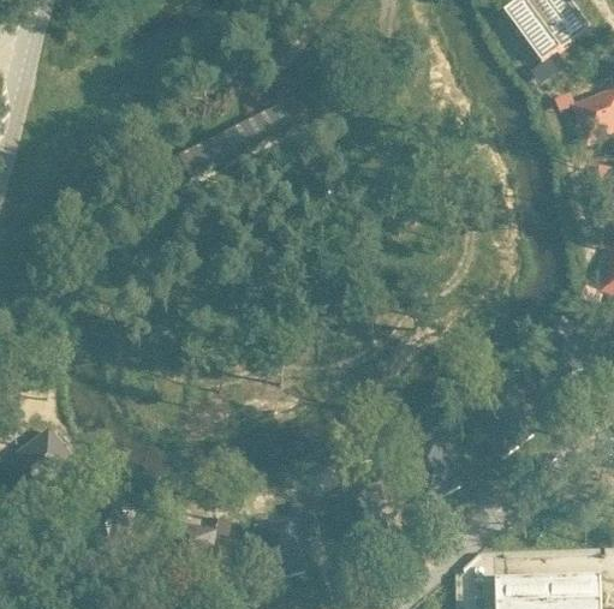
[(591,25),(573,0),(517,0),(505,10),(542,61),(591,25)]
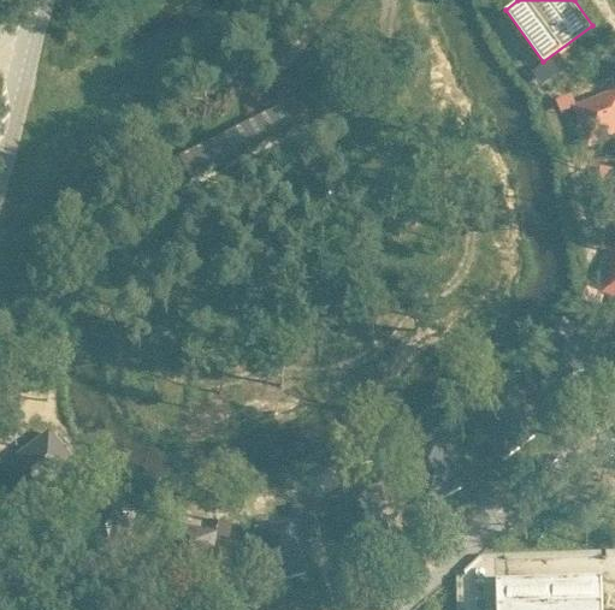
[(589,142),(614,131),(614,88),(574,105),(589,142)]
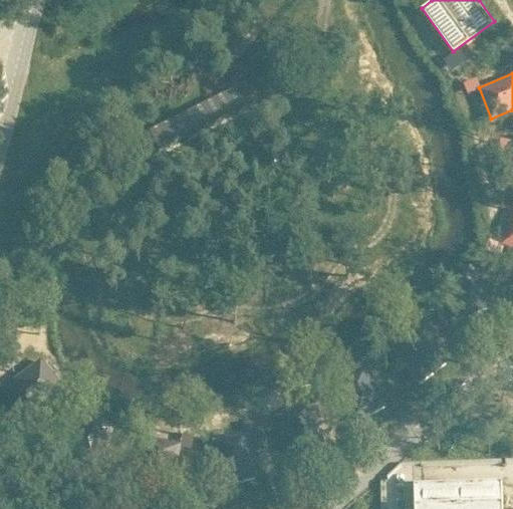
[(242,88),(155,133),(164,151),(251,106),(242,88)]
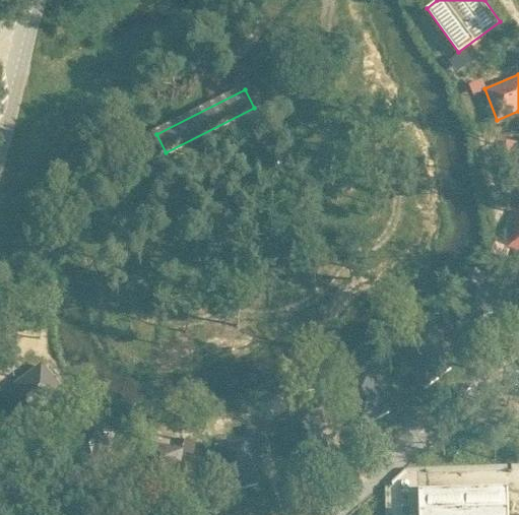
[(518,138),(507,138),(506,150),(518,151),(518,138)]
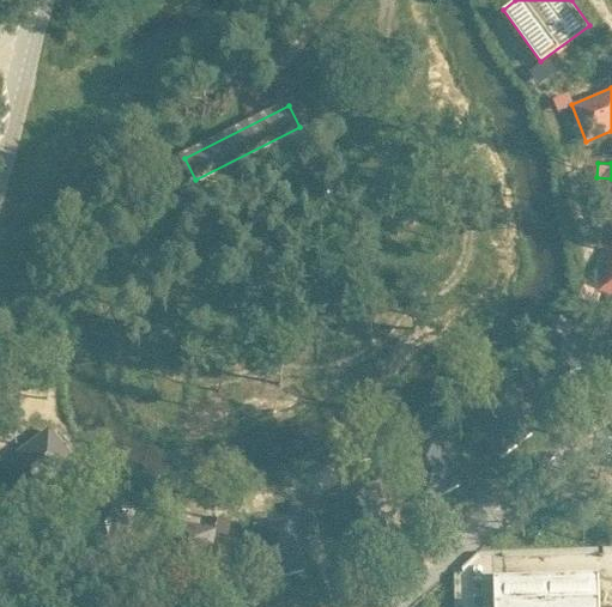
[(611,255),(600,290),(611,293),(611,255)]
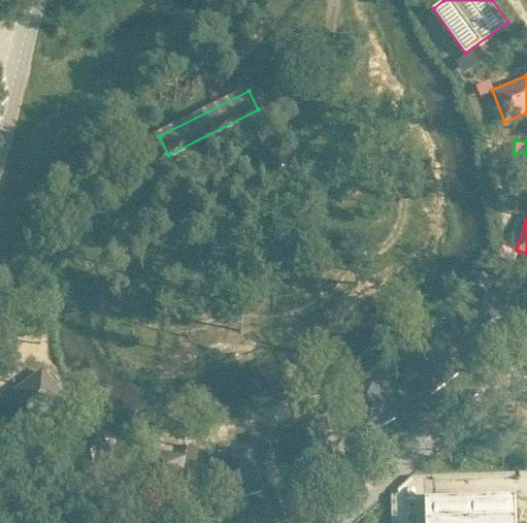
[(405,356),(432,391),(459,370),(432,335),(405,356)]
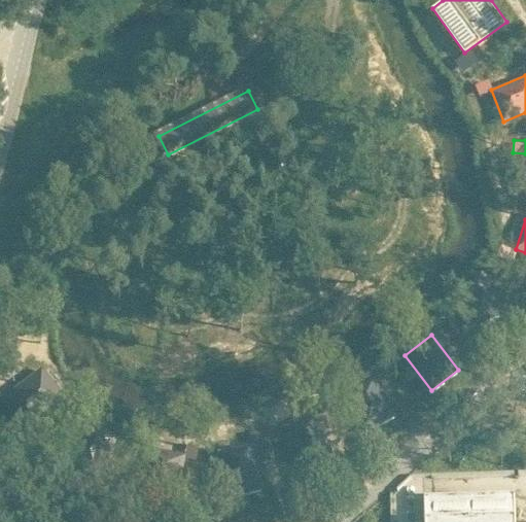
[(42,368),(2,398),(26,428),(66,397),(42,368)]
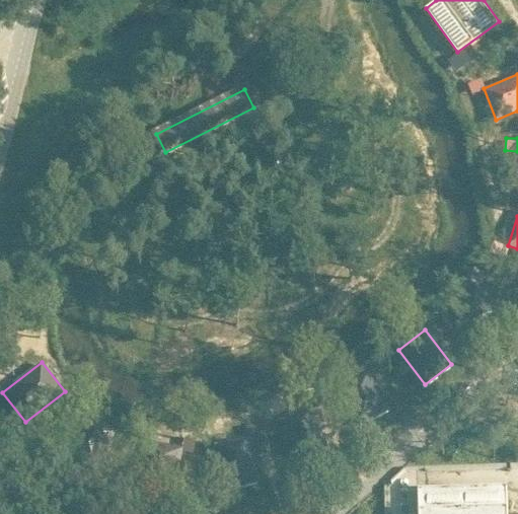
[(340,384),(360,423),(389,408),(369,369),(340,384)]
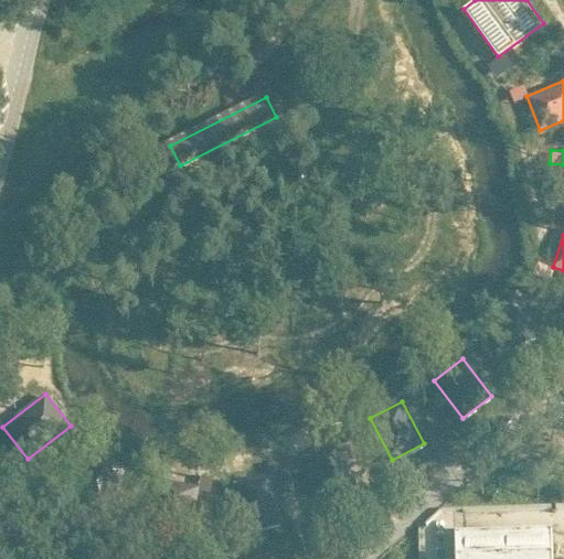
[(236,483),(246,529),(282,522),(272,476),(236,483)]
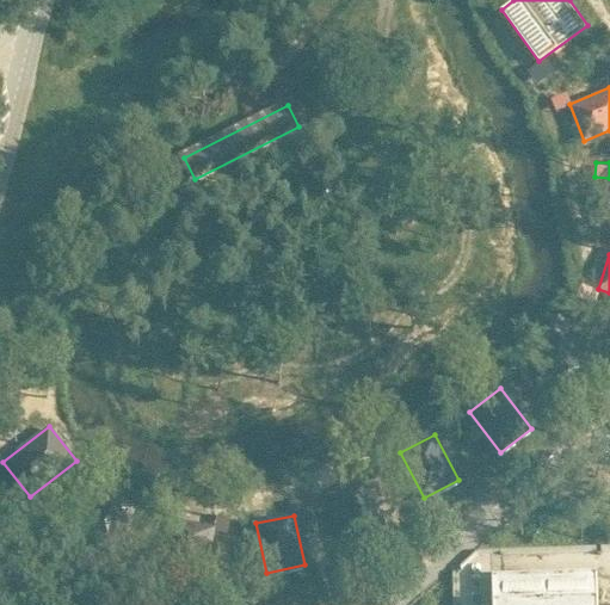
[(177,519),(167,569),(205,576),(215,526),(177,519)]
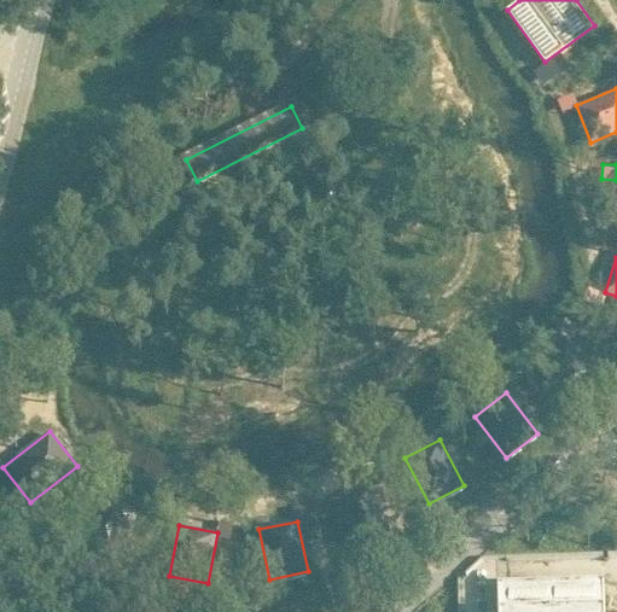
[(604,611),(604,580),(499,583),(499,611),(604,611)]
